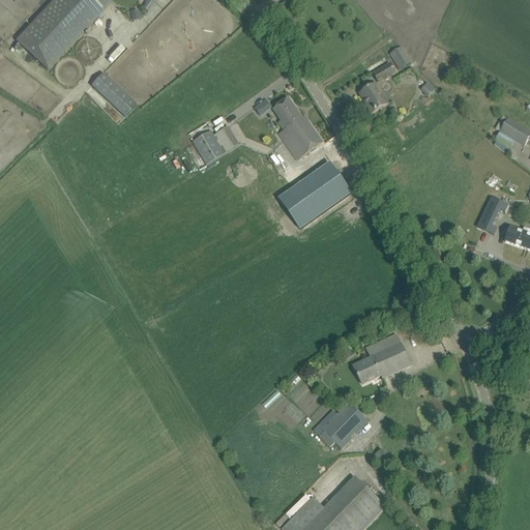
[(108,0),(54,0),(16,41),(49,71),(112,3),(108,0)]
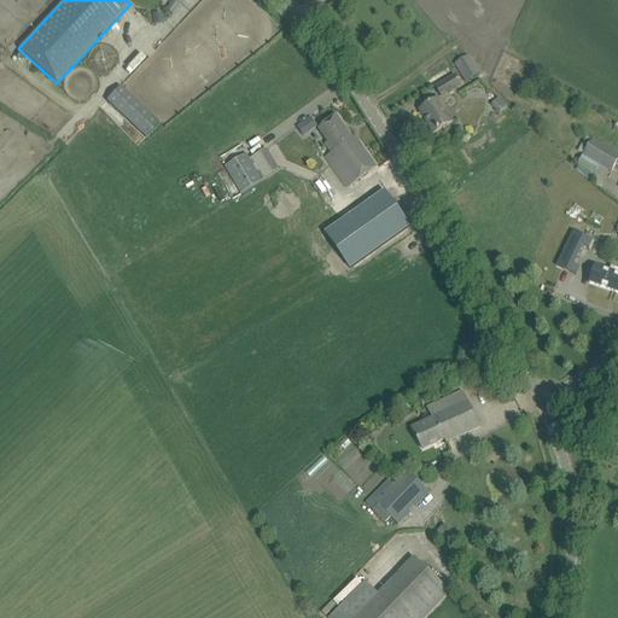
[(178,0),(174,0),(168,11),(174,15),(181,3),(178,0)]
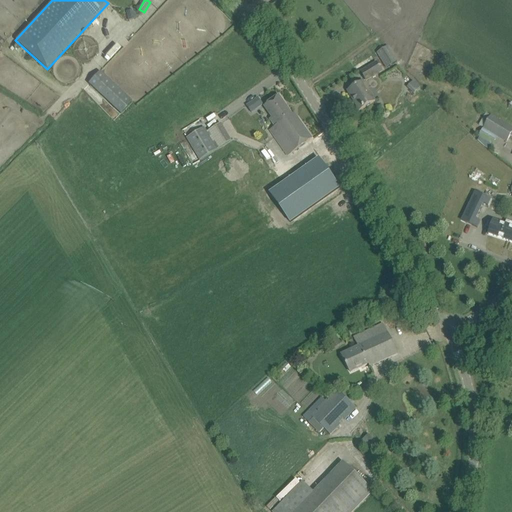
[(87,35),(84,39),(98,49),(101,45),(87,35)]
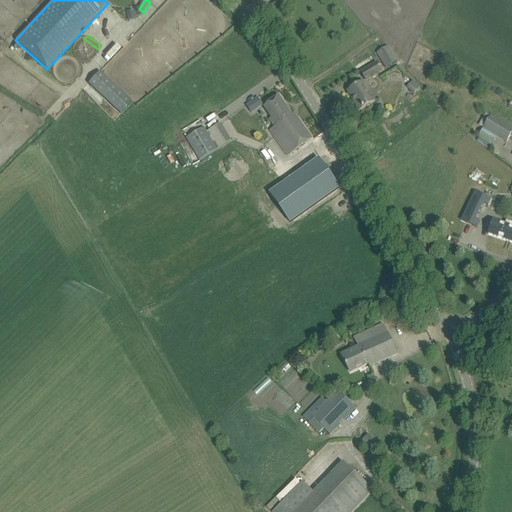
[(404,58),(395,43),(390,45),(377,53),(386,69),(404,58)]
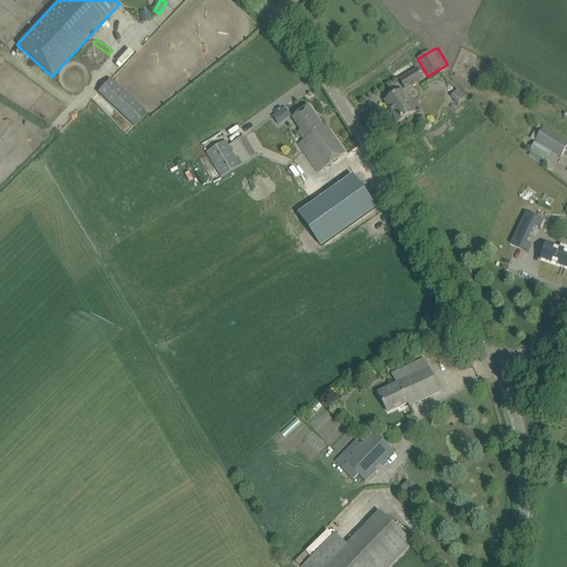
[(400,81),(406,91),(423,80),(416,71),(400,81)]
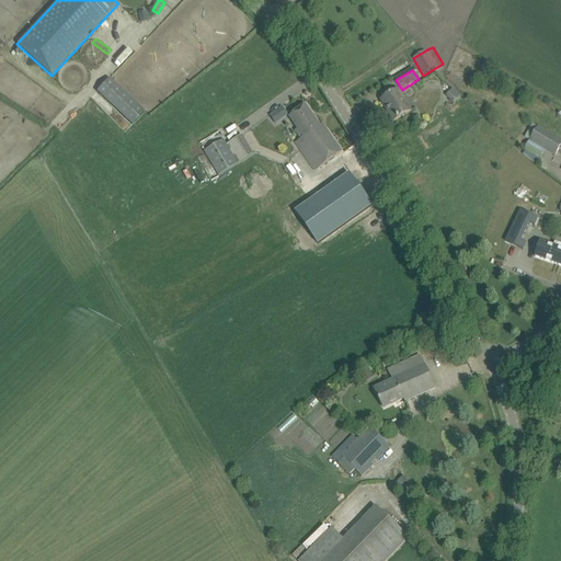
[(96,92),(132,124),(144,111),(110,78),(96,92)]
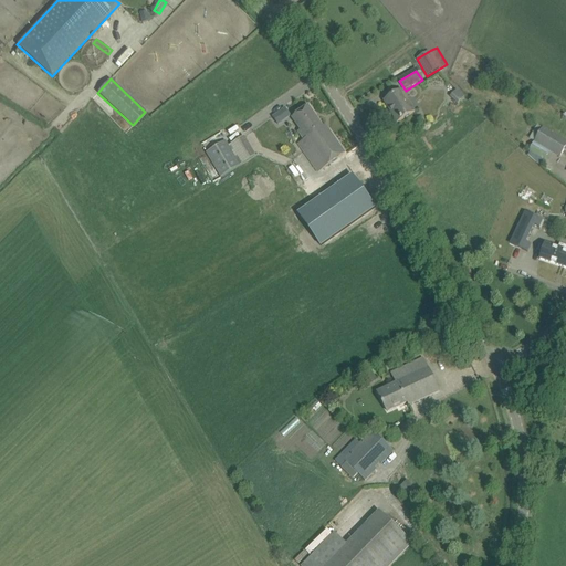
[(457,104),(464,97),(457,90),(449,96),(457,104)]
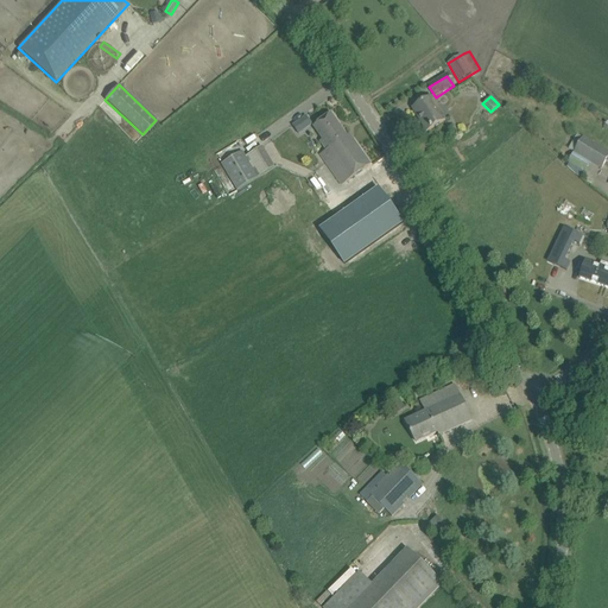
[(413,108),(428,132),(445,121),(431,97),(413,108)]
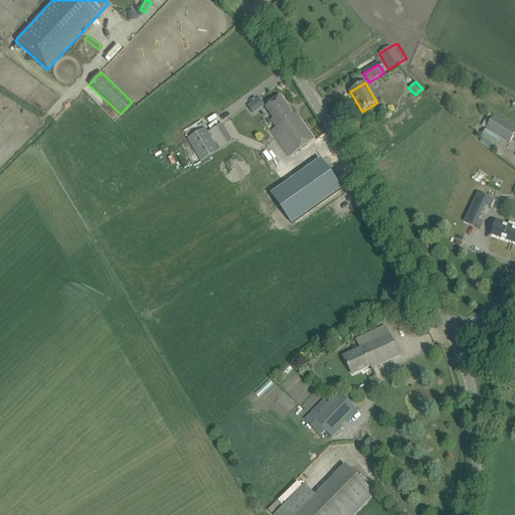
[(266,108),(274,120),(272,122),(276,128),(271,131),(289,158),(314,140),(297,115),(295,116),(281,98),(266,108)]
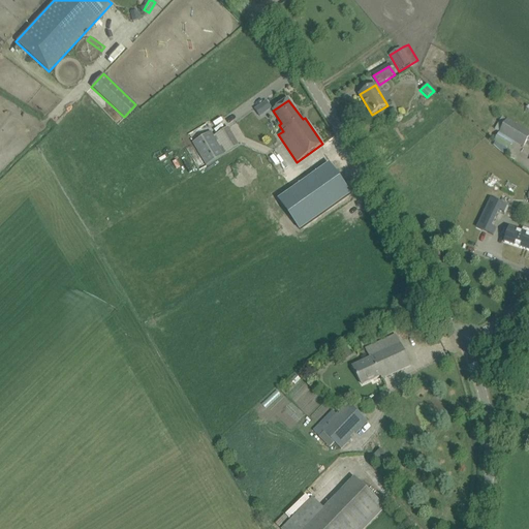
[(253,106),(257,116),(271,111),(268,101),(253,106)]
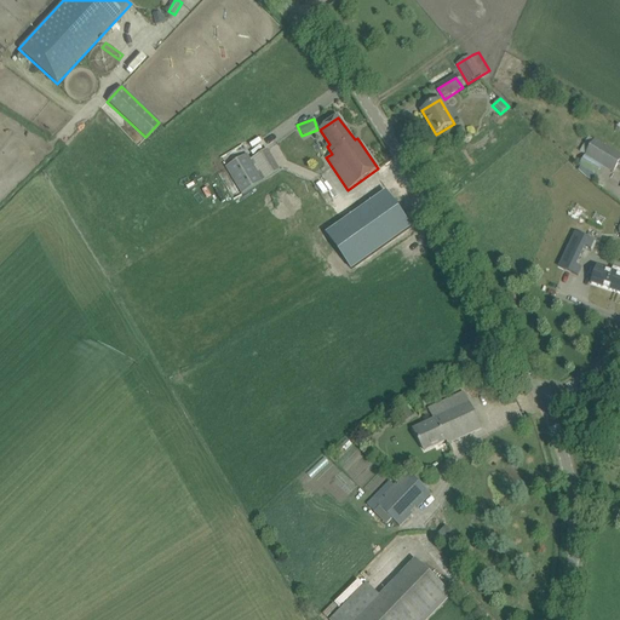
[(589,138),(580,151),(586,155),(595,142),(589,138)]
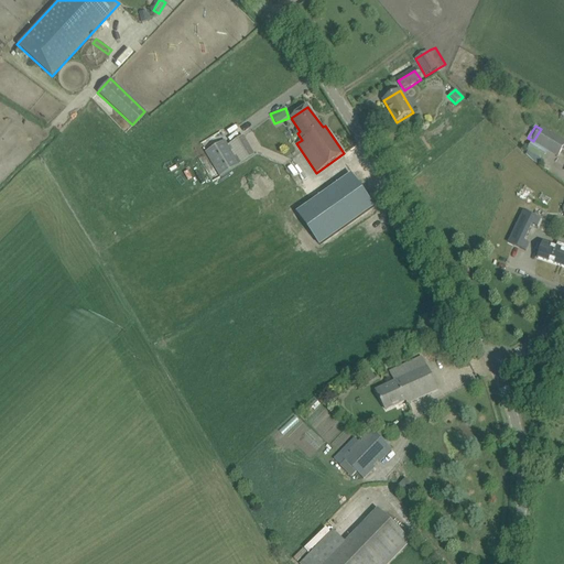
[(563,141),(541,129),(533,141),(557,155),(561,150),(563,151),(563,141)]
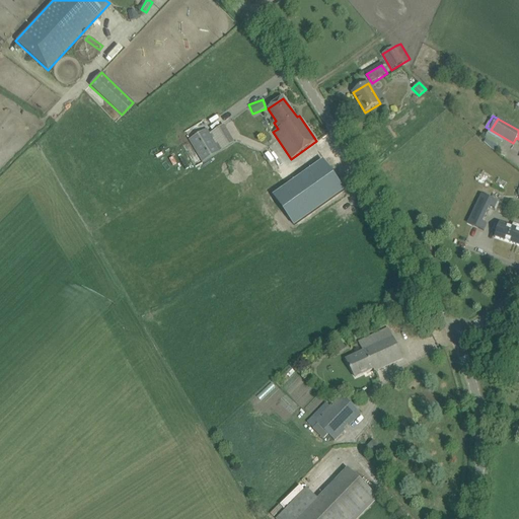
[(189,140),(203,162),(235,143),(224,126),(210,134),(207,129),(189,140)]
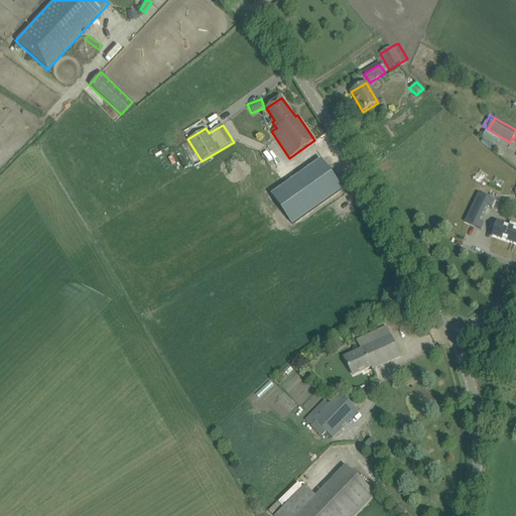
[(501,139),(487,131),(483,138),(496,146),(501,139)]
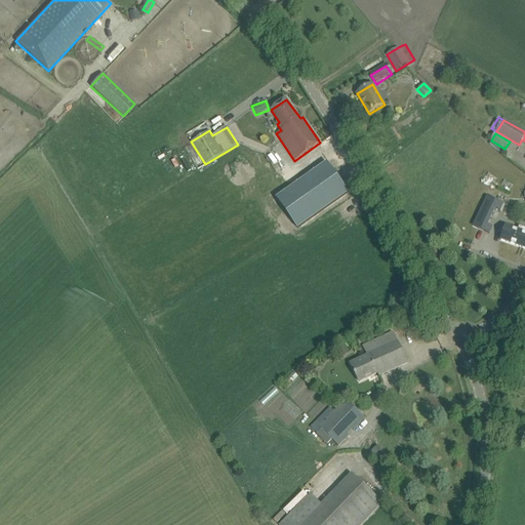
[(195,161),(188,149),(183,152),(190,163),(195,161)]
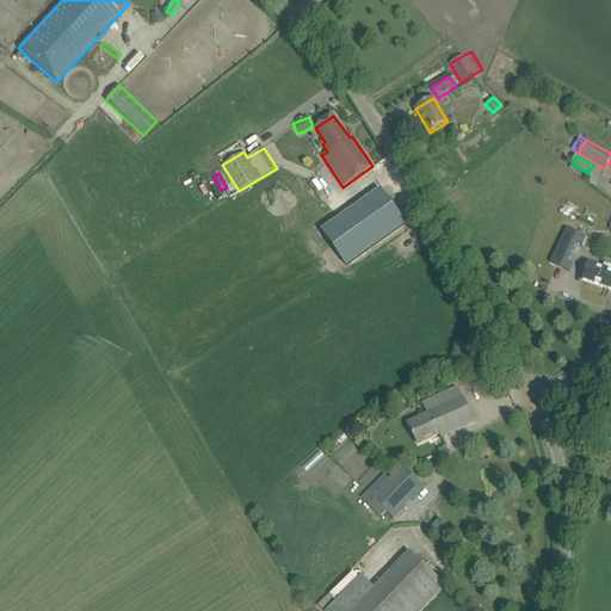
[(402,227),(380,191),(319,228),(340,265),(402,227)]
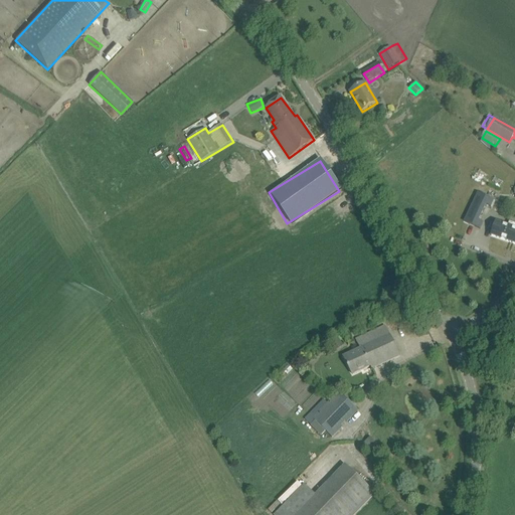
[(466,219),(465,222),(481,229),(483,223),(479,221),(485,209),(487,204),(491,206),(494,202),(494,201),(483,195),(478,193),(466,219)]
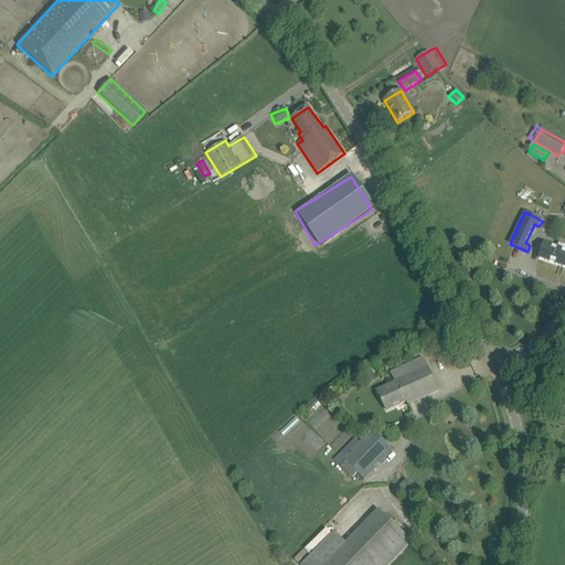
[(544,244),(540,258),(564,267),(564,245),(560,244),(557,248),(544,244)]
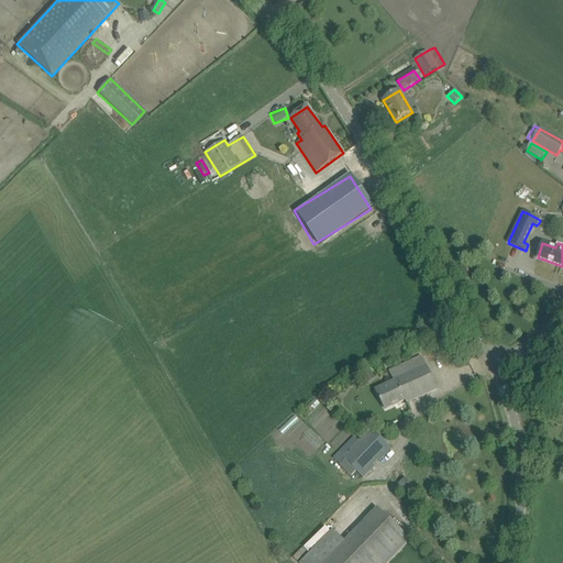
[(390,371),(395,382),(376,389),(385,409),(406,400),(407,403),(438,389),(429,368),(427,370),(421,356),(390,371)]
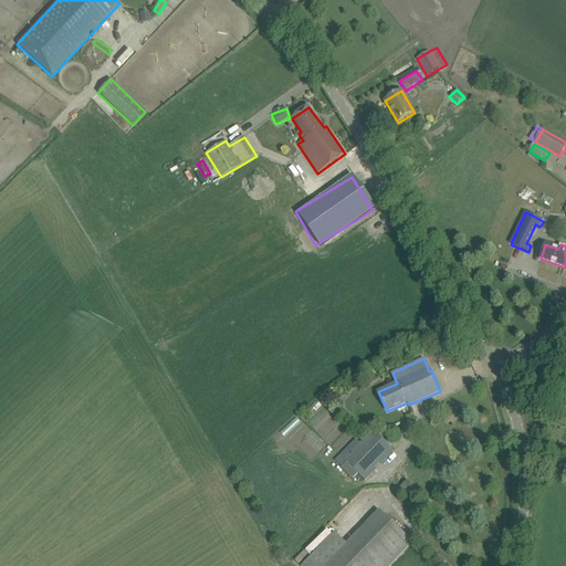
[(381,464),(394,452),(374,433),(345,462),(365,482),(377,469),(375,468),(379,463),(381,464)]
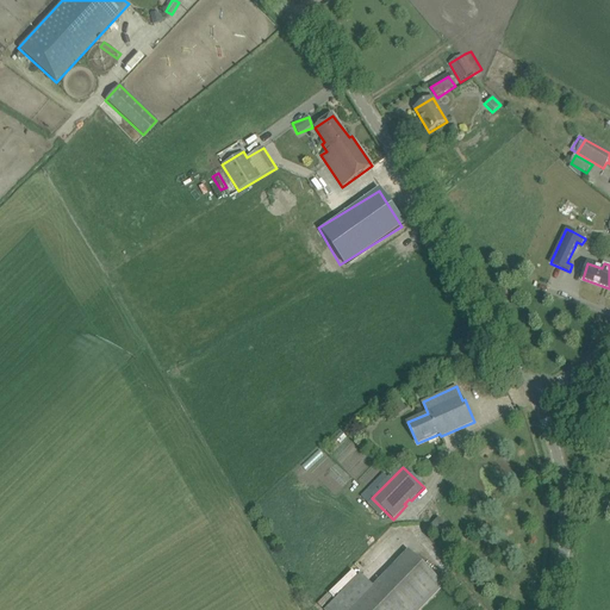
[(324,609),(421,609),(444,585),(409,551),(373,586),(360,574),(324,609)]
